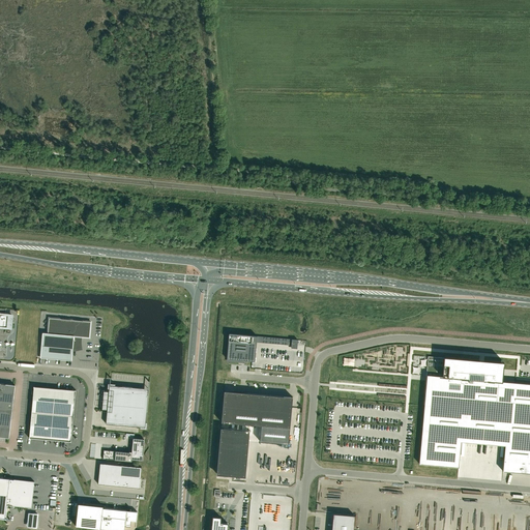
[(0,327),(10,328),(11,320),(11,315),(7,315),(7,314),(4,313),(4,315),(0,314),(0,327)]
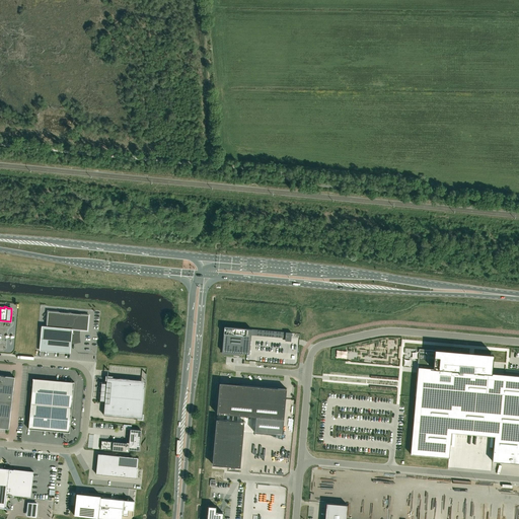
[(87,330),(89,314),(48,311),(47,326),(42,325),(40,350),(70,353),(71,342),(75,342),(78,342),(79,339),(80,329),(87,330)]
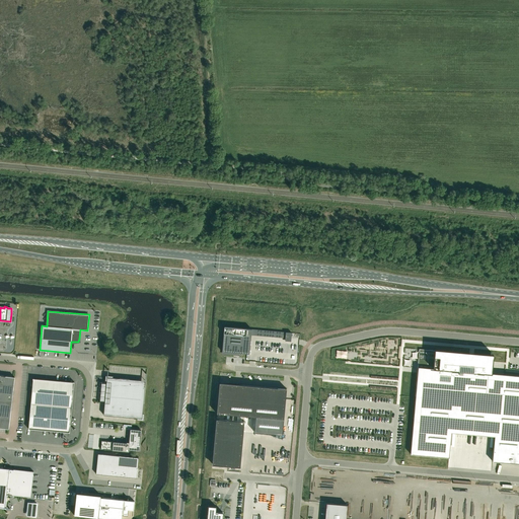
[(224,326),(222,352),(223,352),(239,353),(246,354),(249,354),(251,336),(251,329),(249,329),(224,326)]
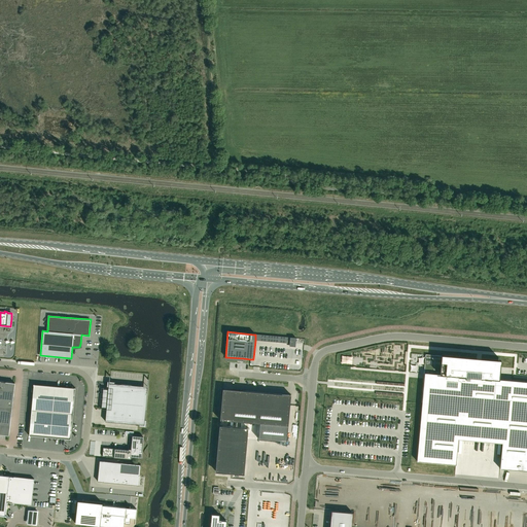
[(274,336),(273,342),(289,343),(289,346),(295,346),(295,338),(274,336)]
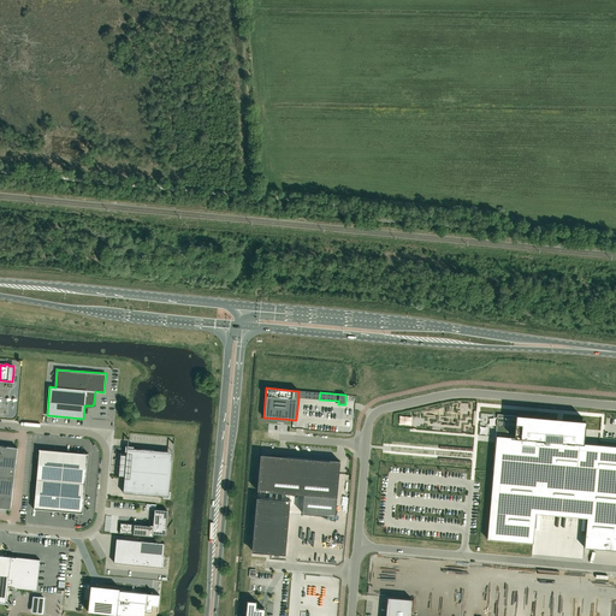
[(498,415),(487,539),(533,543),(535,514),(587,517),(585,548),(615,550),(615,445),(584,443),(585,422),(582,422),(515,416),(498,415)]
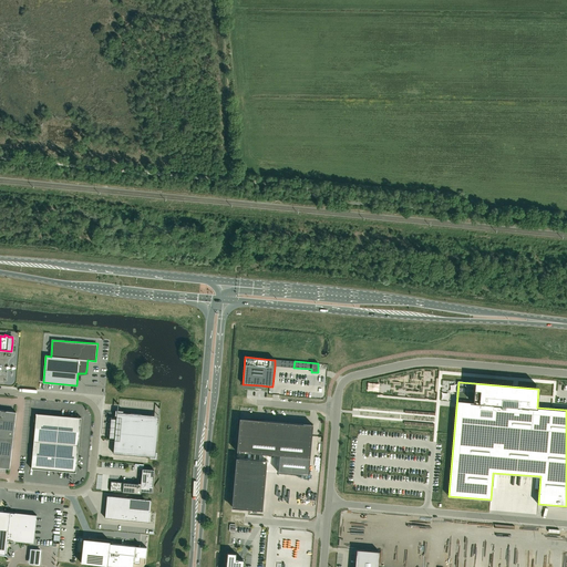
[(0,467),(7,468),(10,468),(10,467),(16,413),(16,412),(13,412),(0,410),(0,467)]
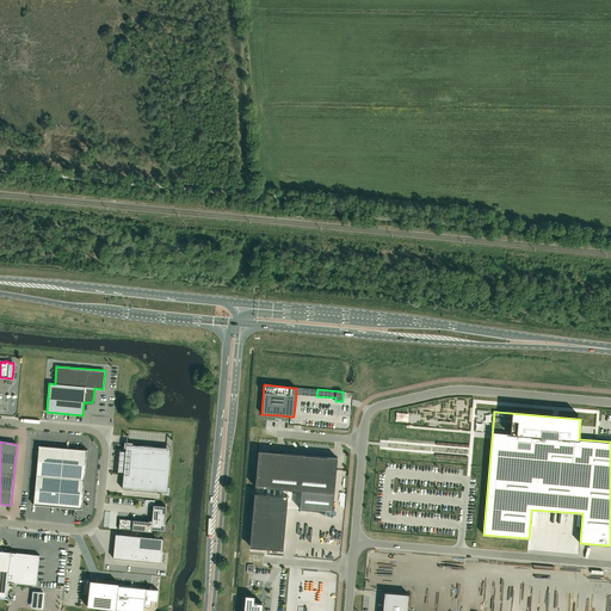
[(170,487),(168,487),(168,476),(161,475),(164,448),(133,445),(133,443),(124,442),(124,449),(125,449),(125,451),(119,451),(121,449),(119,449),(117,474),(118,474),(118,471),(124,473),(122,488),(127,489),(161,492),(161,494),(170,494),(170,487)]
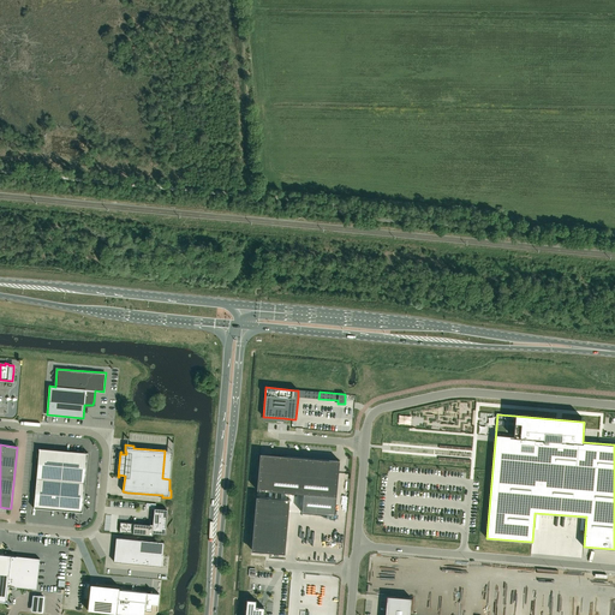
[(83,513),(88,453),(39,448),(34,508),(83,513)]
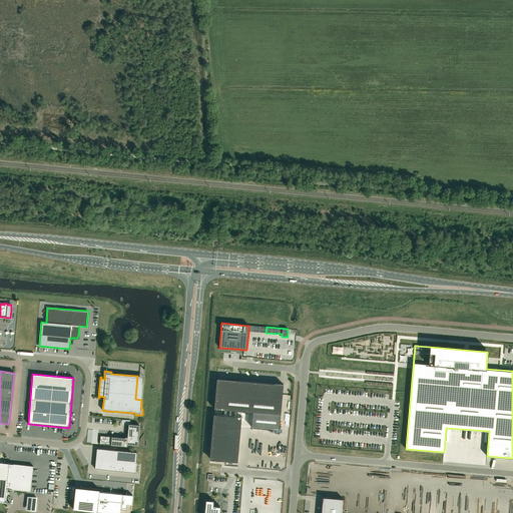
[(214,406),(214,409),(252,412),(251,427),(280,430),(281,415),(284,384),(237,380),(236,381),(225,380),(224,389),(216,389),(214,406)]
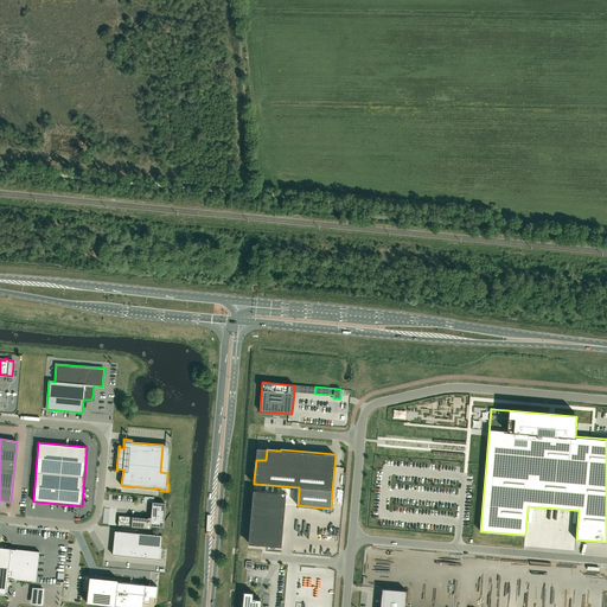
[(254,493),(249,543),(261,544),(281,547),(286,493),(253,490),(253,493),(254,493)]
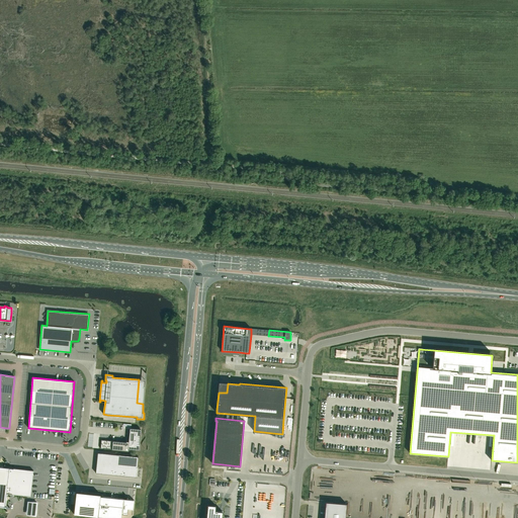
[(101,440),(100,448),(128,451),(130,449),(139,450),(141,429),(131,428),(130,441),(126,441),(126,442),(101,440)]
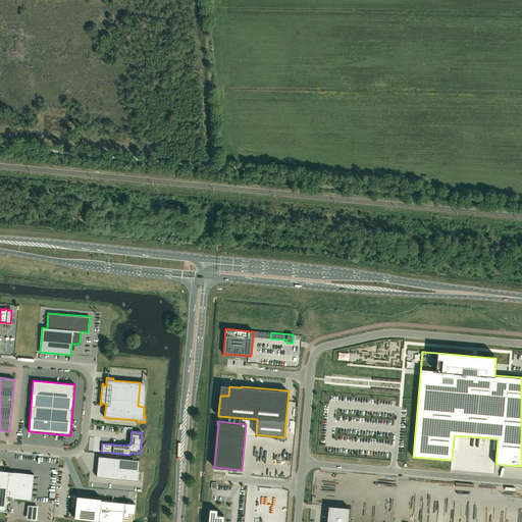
[(140,460),(99,456),(97,476),(138,480),(140,460)]
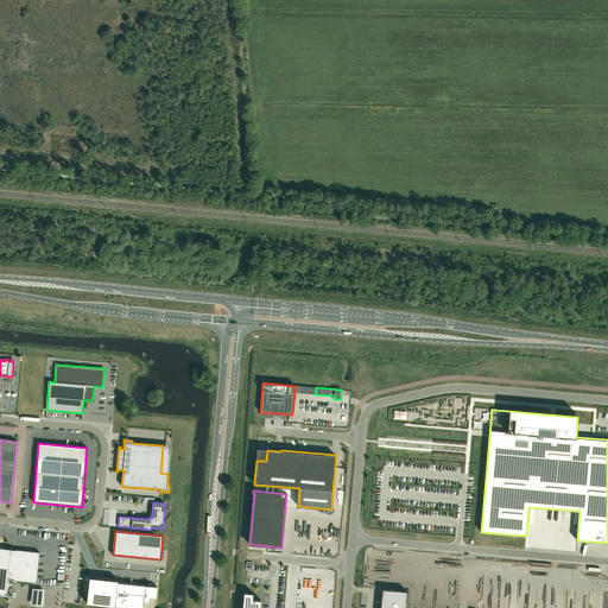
[(36,582),(39,552),(0,548),(0,593),(6,595),(7,580),(36,582)]
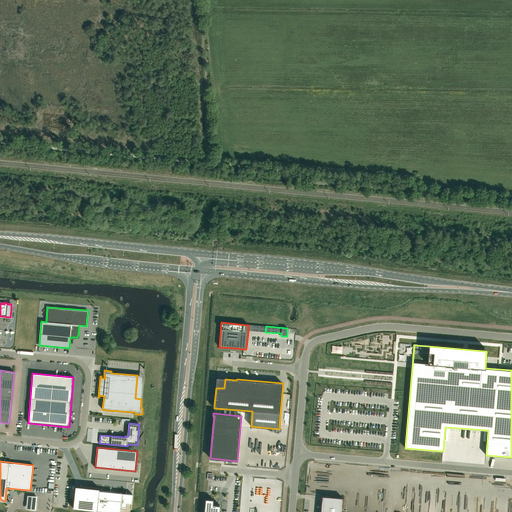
[(245,498),(244,511),(263,511),(264,500),(277,501),(278,484),(254,482),(252,499),(245,498)]
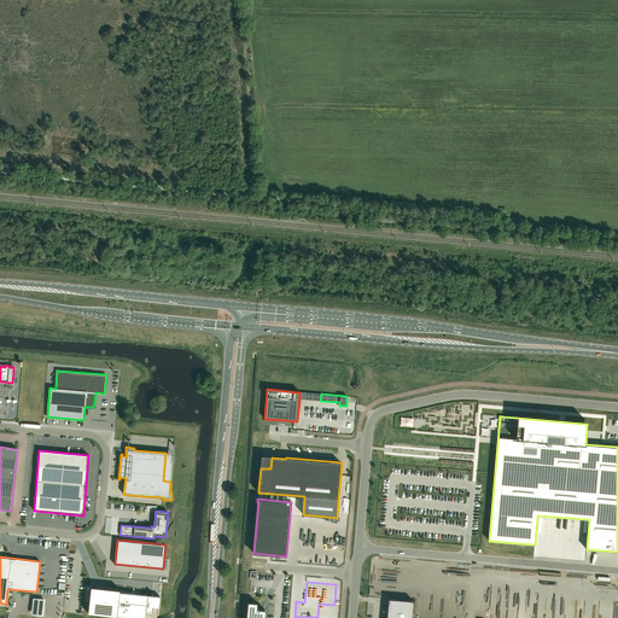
[(91,587),(88,613),(130,617),(145,617),(146,613),(152,613),(152,607),(159,607),(161,596),(151,595),(147,595),(120,593),(121,590),(91,587)]
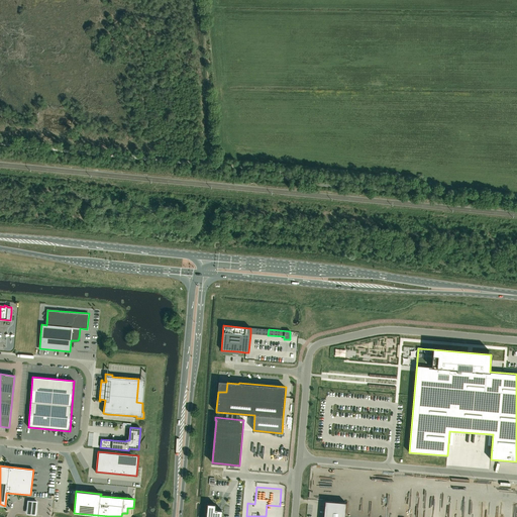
[(38,501),(28,500),(26,514),(36,515),(38,501)]
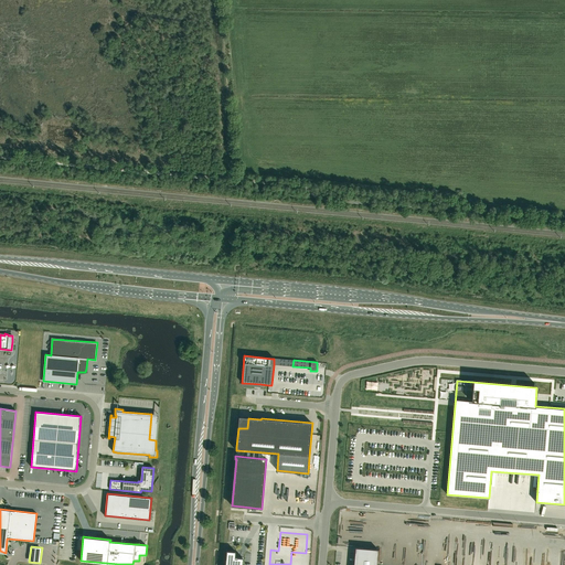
[(376,564),(379,550),(355,547),(353,564),(376,564)]
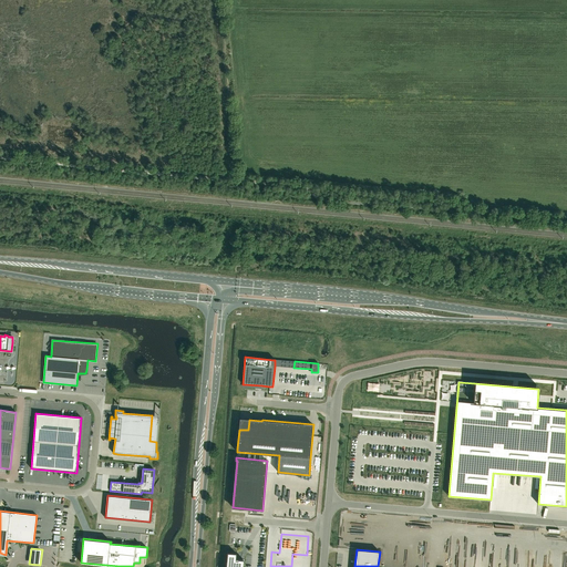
[(243,566),(244,560),(238,559),(238,560),(235,560),(236,554),(228,553),(226,566),(243,566)]
